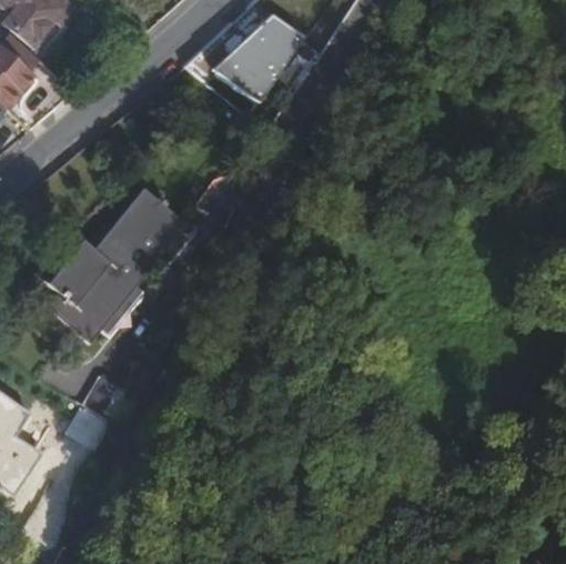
[(0,0),(0,4),(11,13),(3,23),(34,47),(56,18),(64,23),(78,8),(67,0),(0,0)]
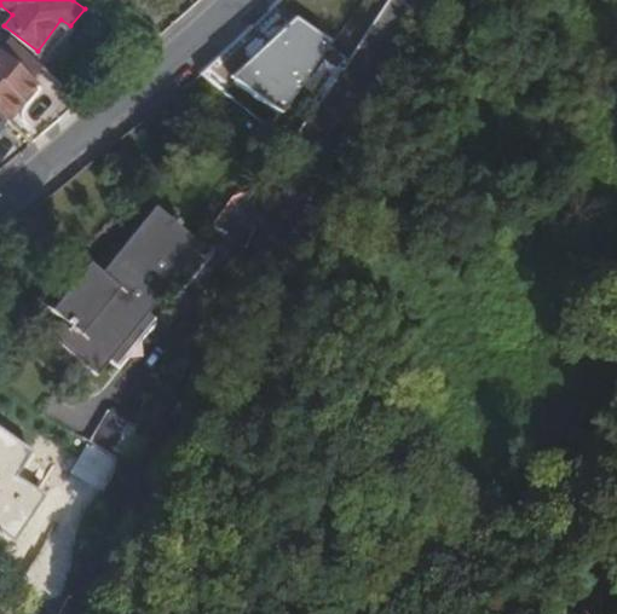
[(276,0),(232,75),(290,109),(356,0),(276,0)]
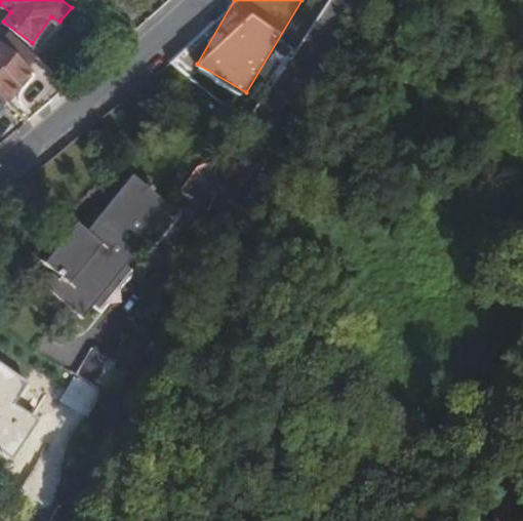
[(29,65),(38,54),(0,21),(0,94),(5,99),(18,82),(22,83),(33,70),(29,65)]
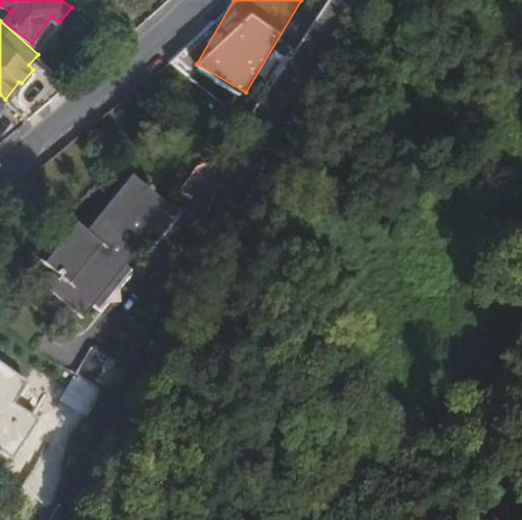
[(18,82),(5,99),(9,102),(23,85),(22,83),(18,82)]
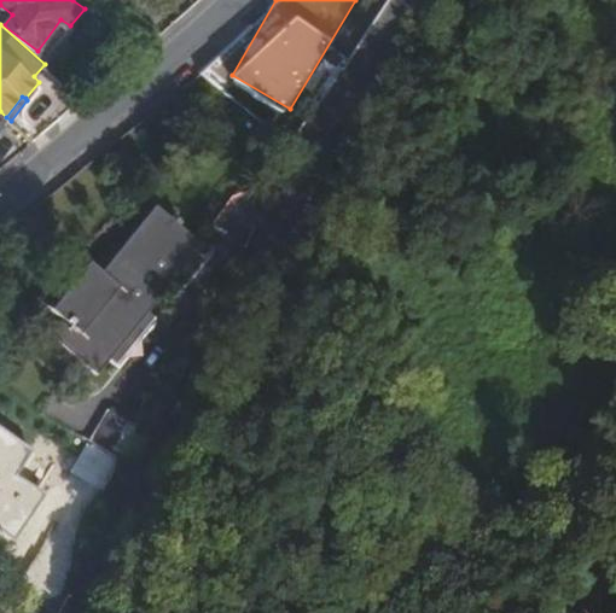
[(111,356),(149,310),(202,244),(155,206),(102,273),(63,320),(50,336),(98,373),(111,356)]
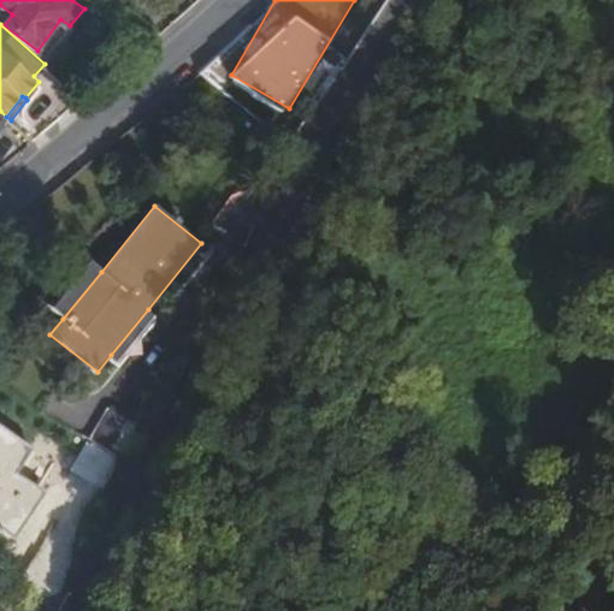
[(51,307),(63,319),(101,272),(89,261),(51,307)]
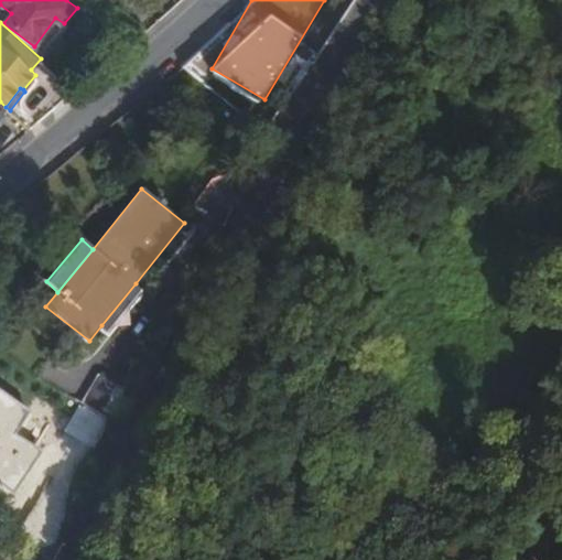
[(136,283),(101,325),(108,332),(142,289),(136,283)]
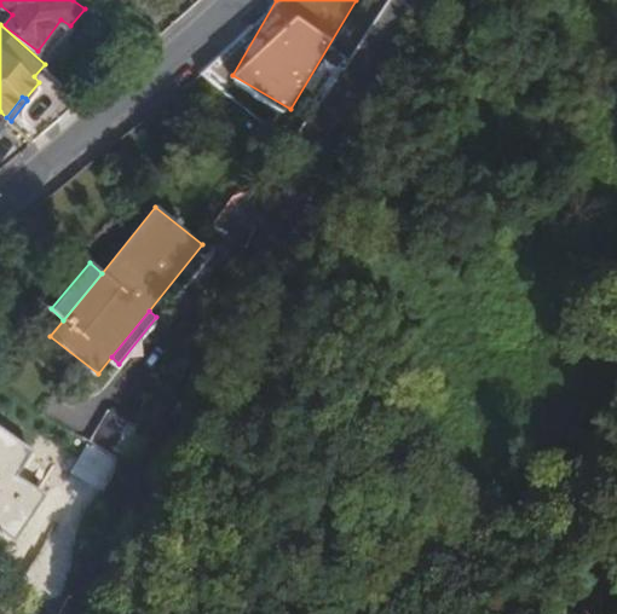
[(110,409),(98,429),(124,444),(136,423),(110,409)]
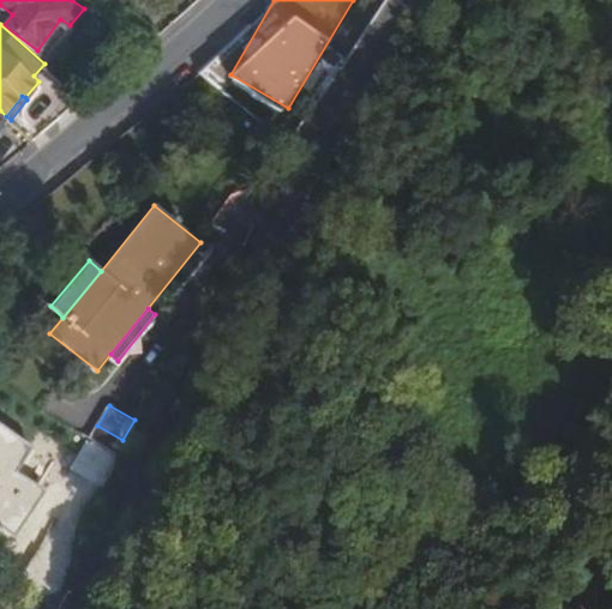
[(46,490),(17,471),(31,447),(0,424),(0,522),(17,534),(46,490)]
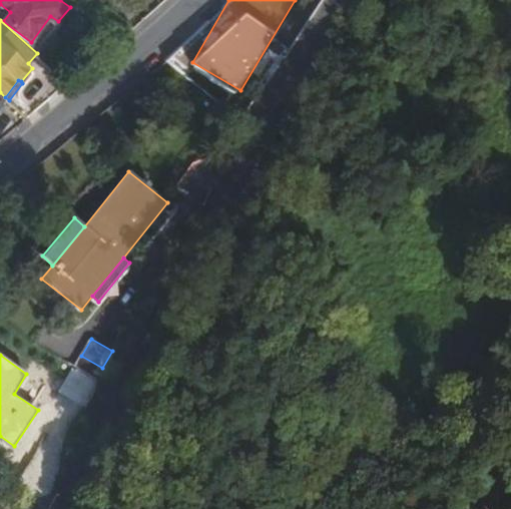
[(97,377),(102,368),(81,356),(76,365),(97,377)]
